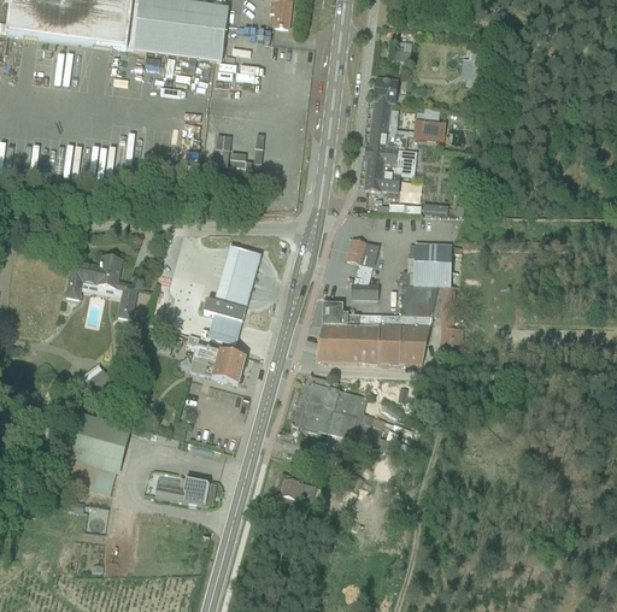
[(225,24),(228,9),(166,0),(140,0),(10,0),(6,34),(215,60),(221,62),(225,24)]
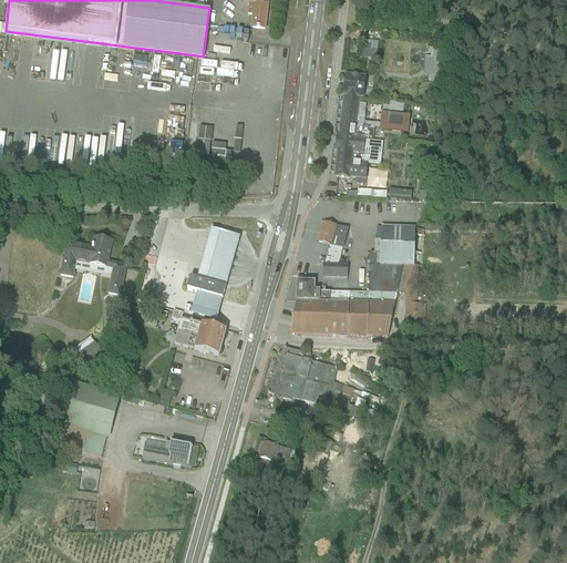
[(249,0),(248,11),(253,12),(251,24),(264,26),(267,1),(255,0),(249,0)]
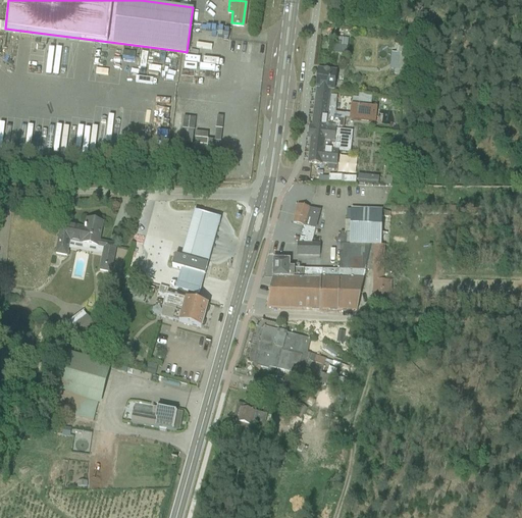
[(341,41),(334,40),(333,51),(346,52),(347,45),(341,45),(341,41)]
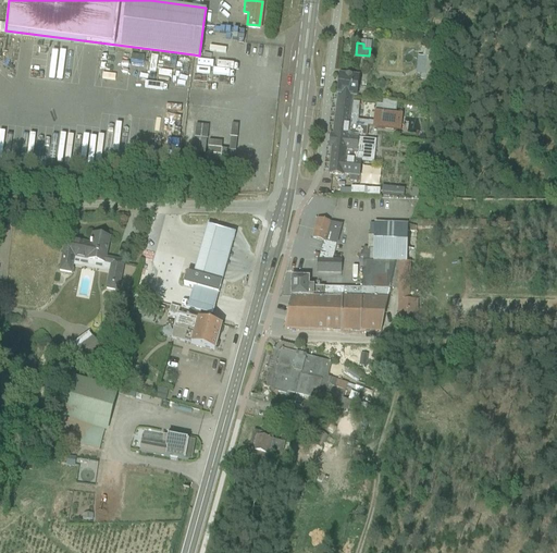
[(424,45),(423,53),(434,53),(435,46),(424,45)]
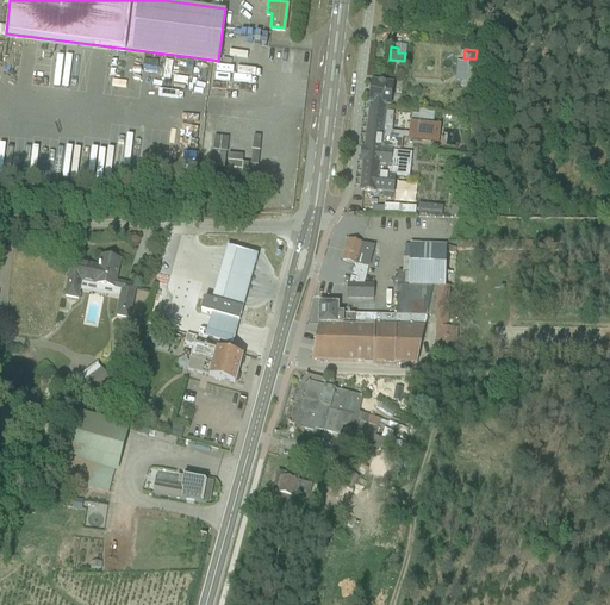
[(372,78),(368,111),(385,112),(386,103),(390,103),(392,80),(372,78)]
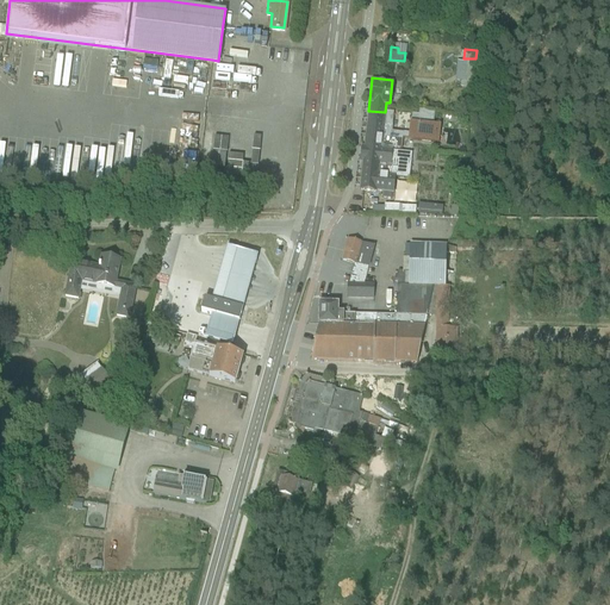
[(434,119),(434,106),(415,106),(415,119),(434,119)]
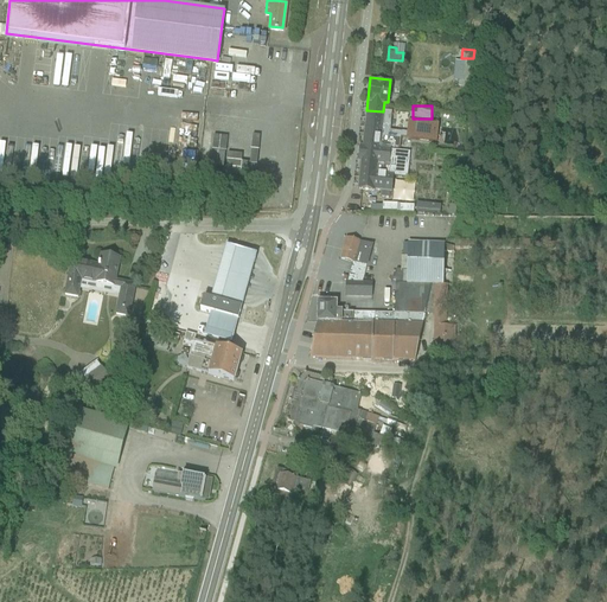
[(366,110),(363,143),(379,146),(383,111),(366,110)]
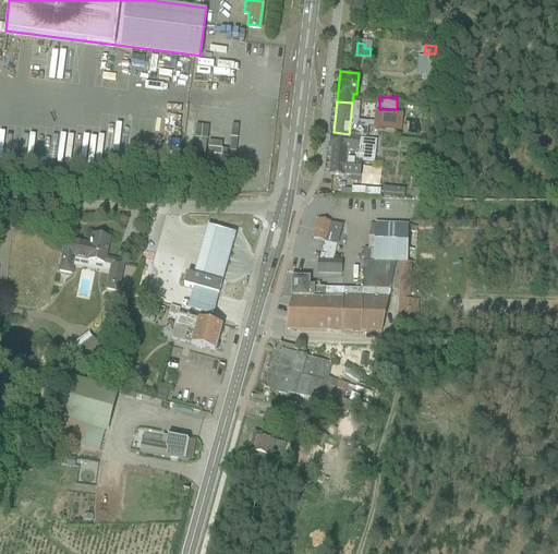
[(403,113),(376,110),(375,123),(402,127),(403,113)]
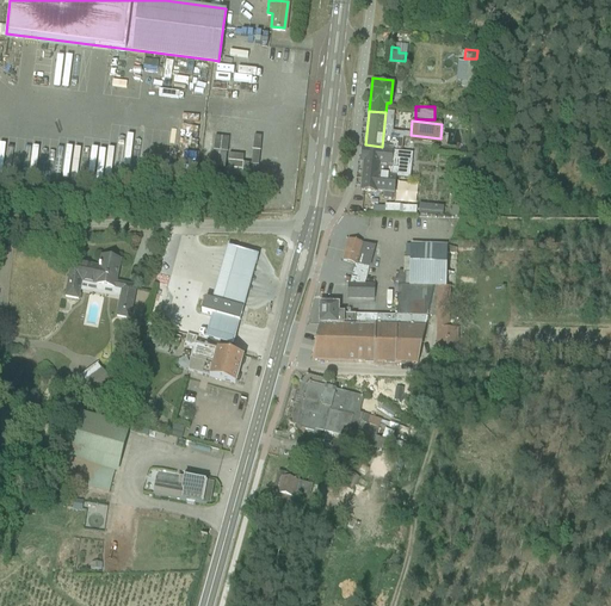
[(411,177),(414,150),(363,144),(362,158),(364,159),(362,186),(394,190),(395,174),(411,177)]
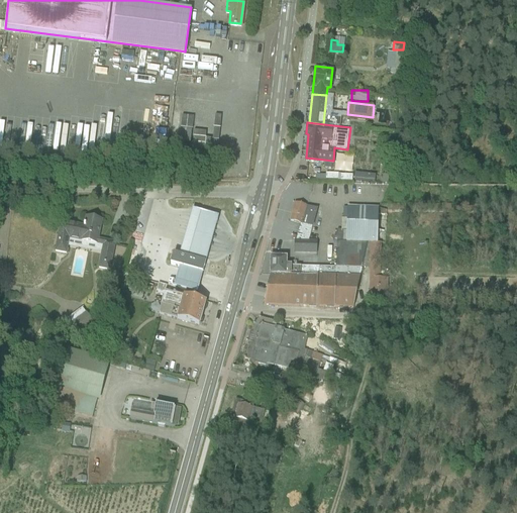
[(312,223),(313,224),(317,207),(295,201),(290,218),(301,220),(312,223)]
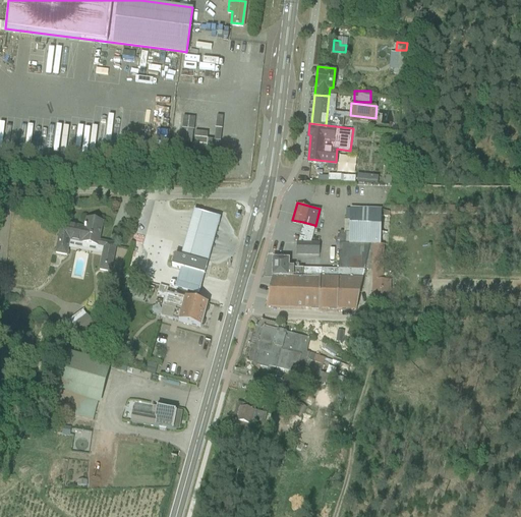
[(204,247),(212,213),(186,207),(182,225),(176,223),(172,240),(204,247)]
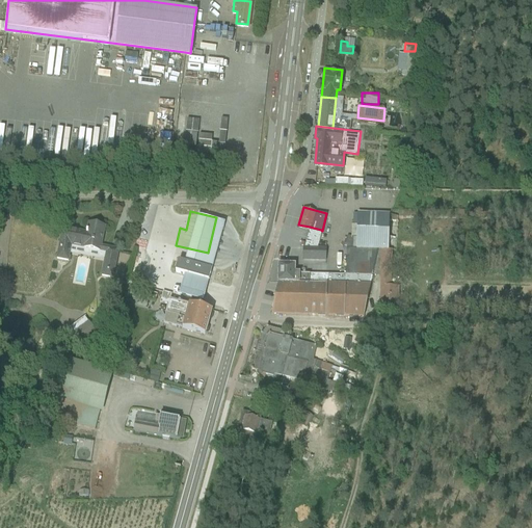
[(388,247),(389,211),(353,211),(353,221),(351,221),(351,234),(347,234),(346,252),(356,252),(356,256),(376,256),(377,247),(388,247)]
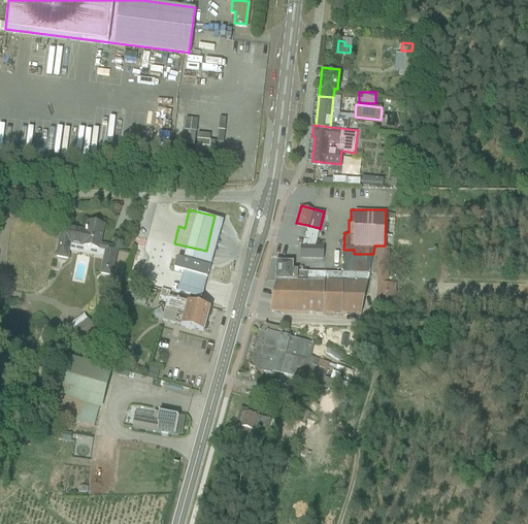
[(100,271),(112,273),(119,244),(101,241),(105,223),(87,219),(86,228),(62,223),(56,255),(68,257),(69,248),(103,254),(100,271)]
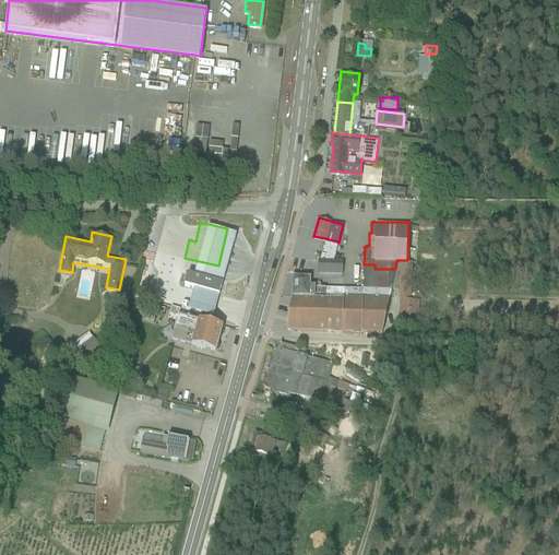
[(333,258),(337,241),(325,238),(320,258),(333,258)]
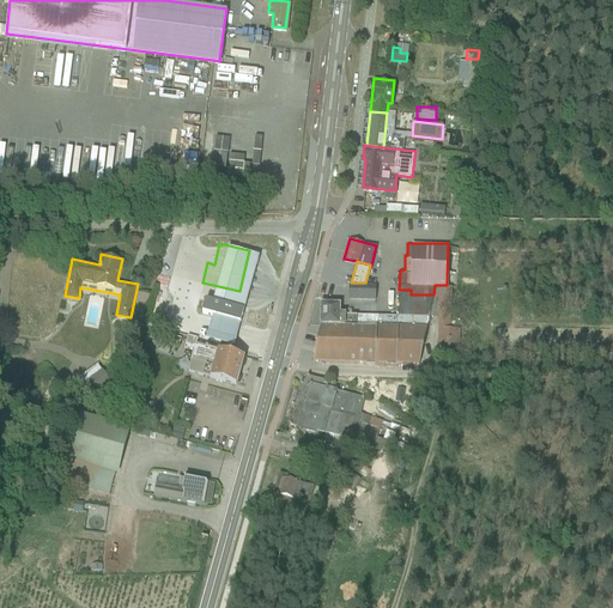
[(375,283),(365,283),(351,283),(350,283),(350,296),(375,296),(375,283)]
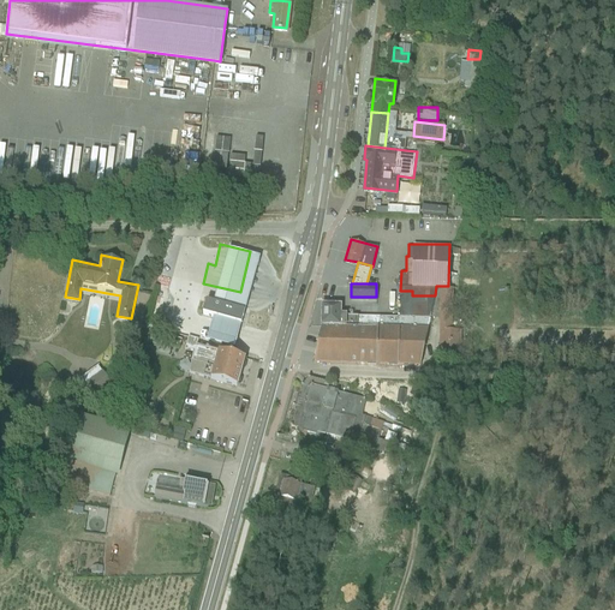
[(440,314),(440,348),(460,350),(460,328),(452,328),(454,286),(448,286),(436,286),(435,295),(431,314),(440,314)]
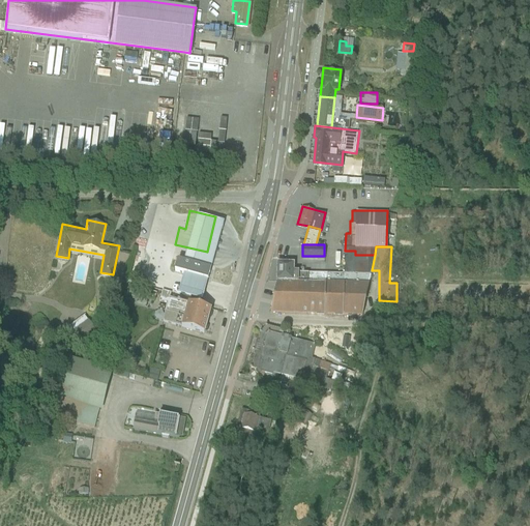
[(186,257),(205,261),(207,252),(188,247),(186,257)]
